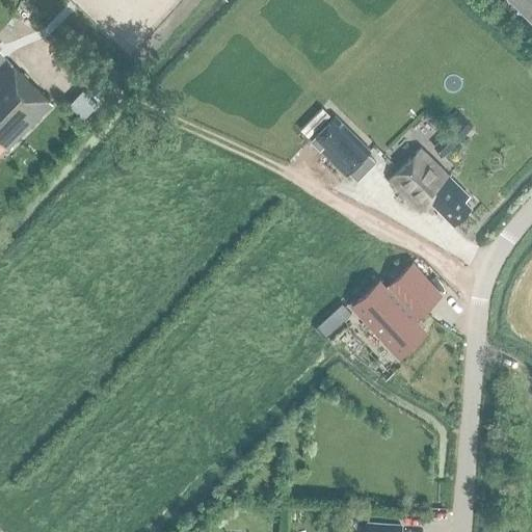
[(531,0),(508,0),(531,24),(531,0)]
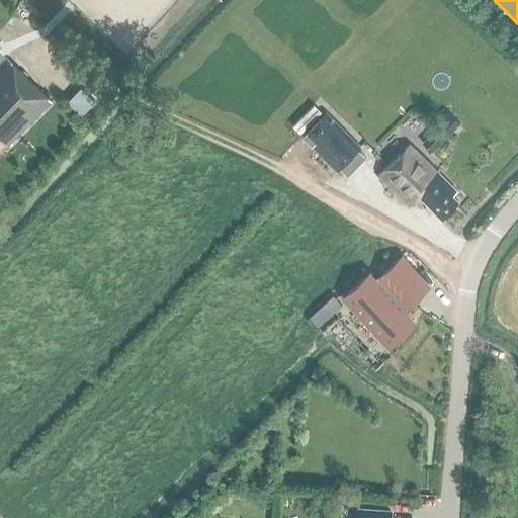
[(6,147),(50,102),(7,61),(0,68),(0,151),(5,146),(6,147)]
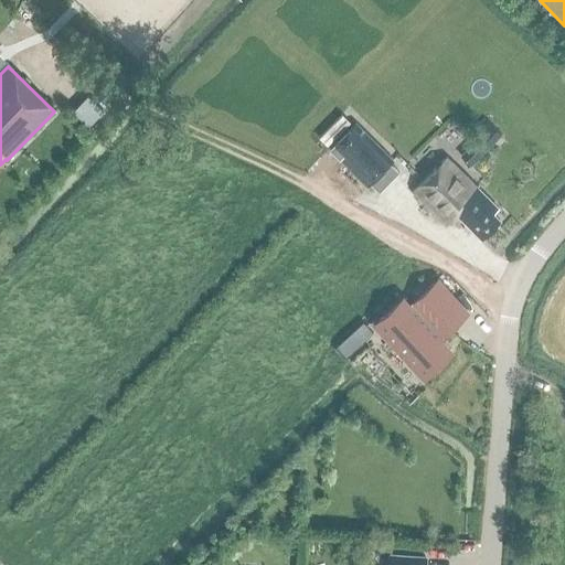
[(88,94),(76,108),(92,123),(105,108),(88,94)]
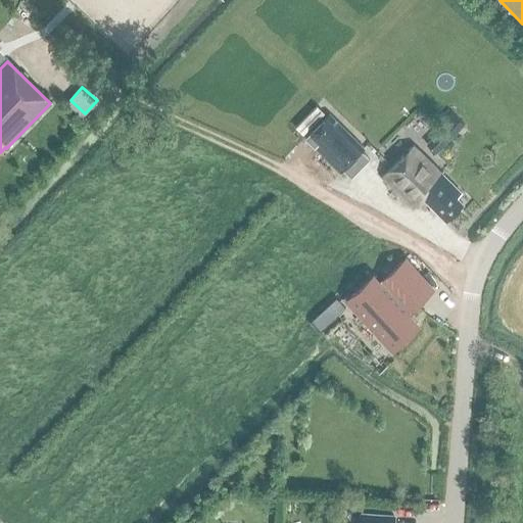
[(464,125),(448,110),(433,126),(449,141),(464,125)]
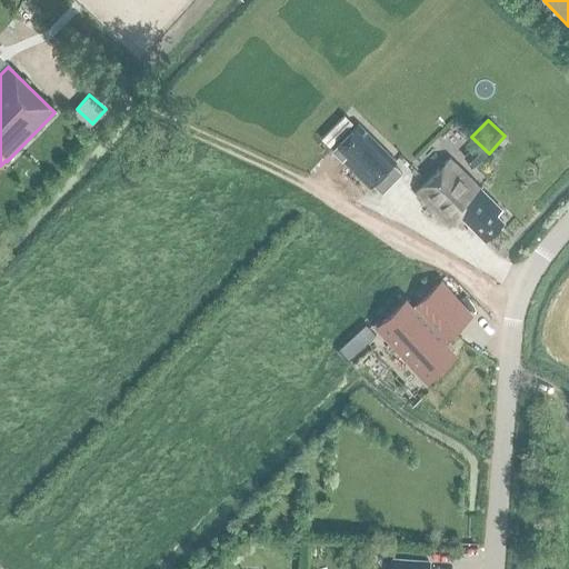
[(331,151),(369,189),(396,162),(357,125),(331,151)]
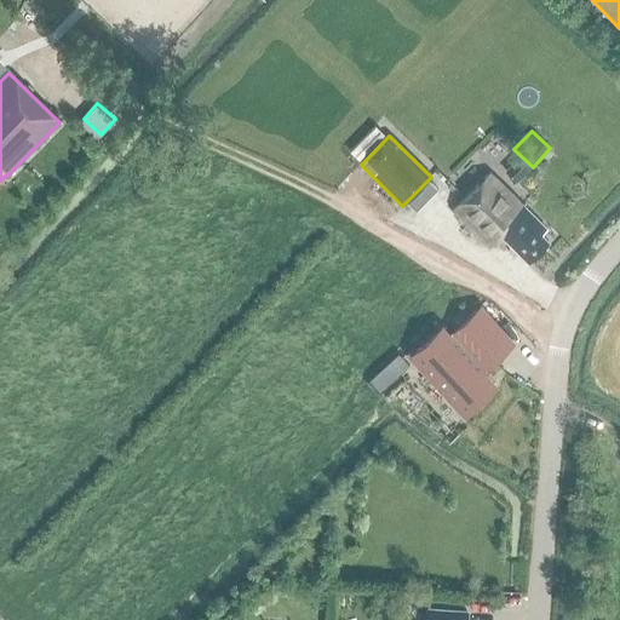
[(527,262),(547,242),(540,236),(544,231),(487,176),(453,210),(491,247),(503,236),(527,262)]
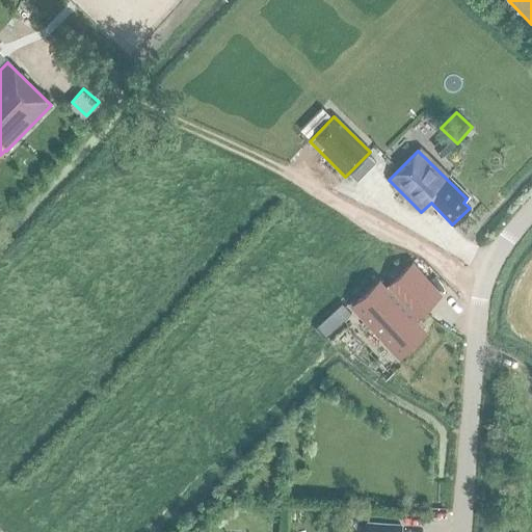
[(411,268),(386,293),(379,286),(355,309),(403,358),(426,336),(415,323),(441,298),(411,268)]
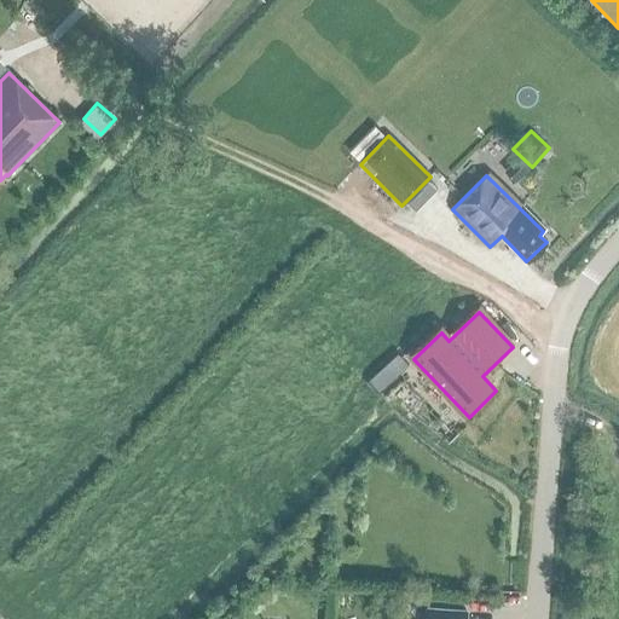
[(398,353),(368,381),(379,393),(409,365),(398,353)]
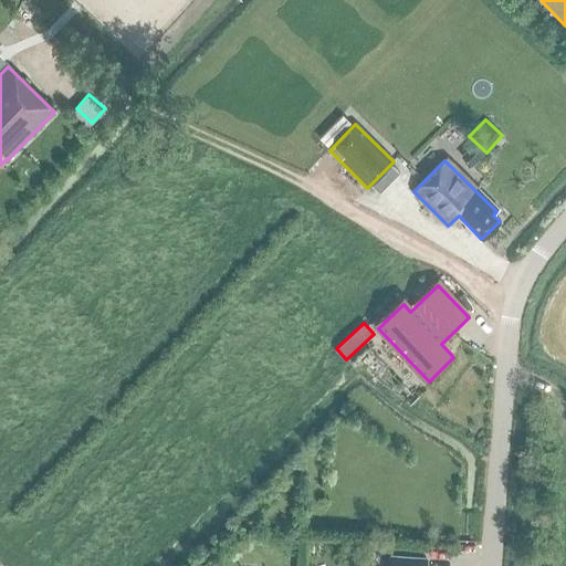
[(425,565),(426,558),(390,556),(388,565),(425,565)]
